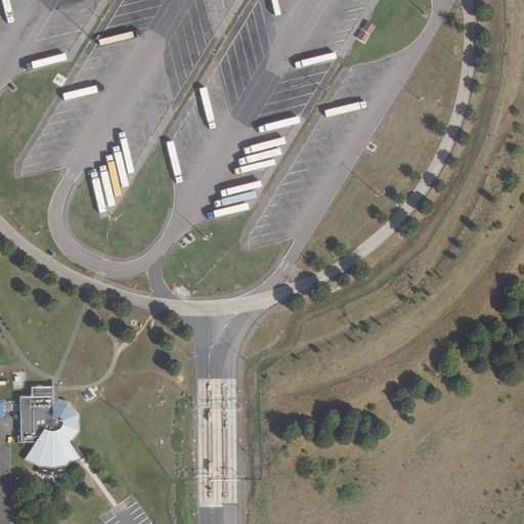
[(153,2),(147,11),(156,15),(161,6),(153,2)]
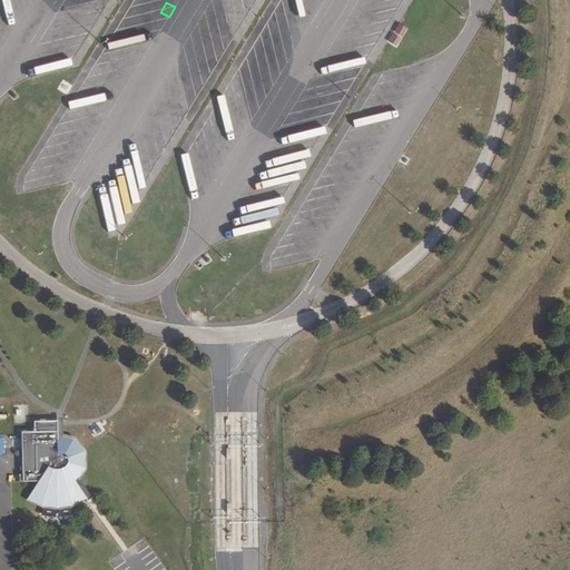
[(401,25),(395,32),(402,37),(408,29),(401,25)]
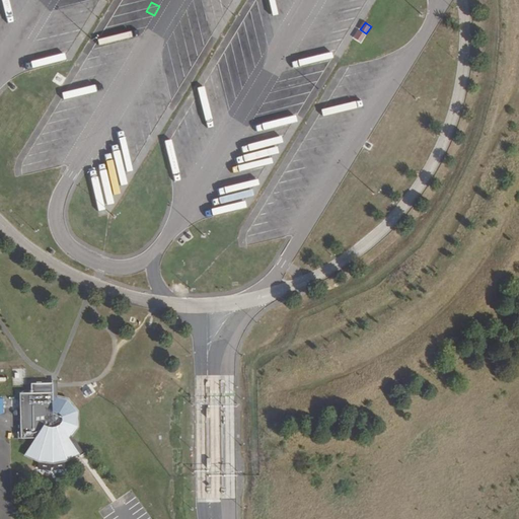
[(354,38),(361,43),(366,34),(359,30),(354,38)]
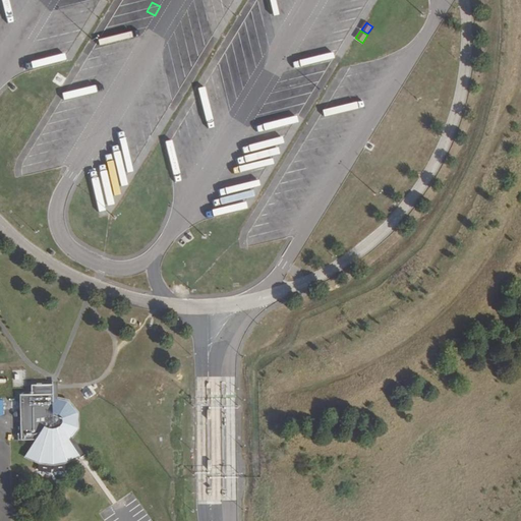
[(42,55),(75,50),(74,44),(41,49),(42,55)]
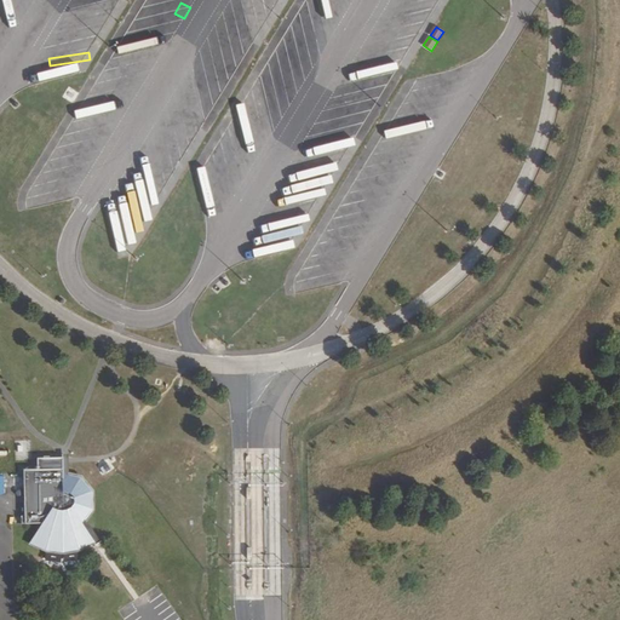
[(300,91),(305,80),(294,75),(290,86),(300,91)]
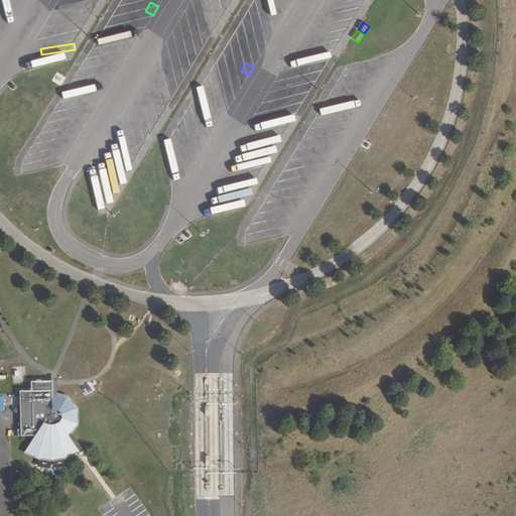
[(52,160),(19,165),(20,171),(53,166),(52,160)]
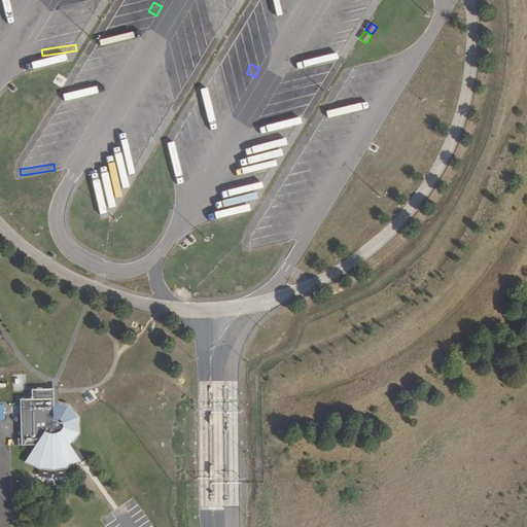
[(277,235),(246,242),(247,248),(279,241),(277,235)]
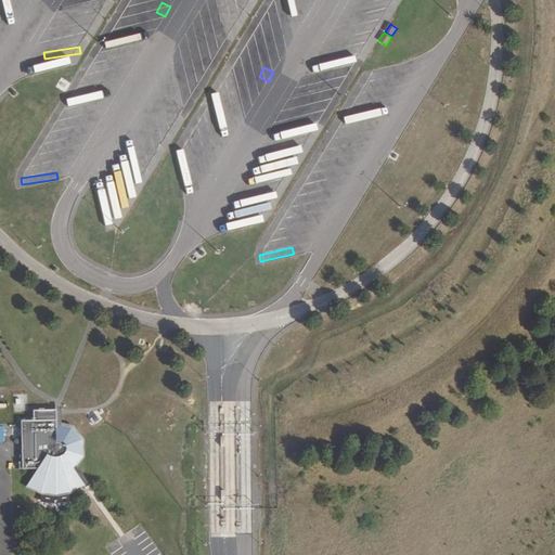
[(14,395),(15,411),(27,411),(26,394),(14,395)]
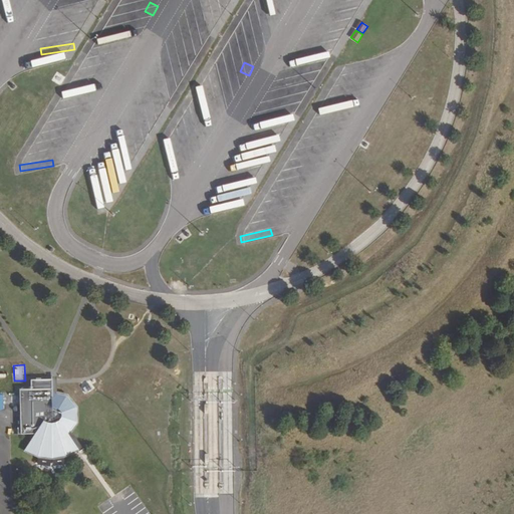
[(75,423),(75,408),(66,397),(56,394),(50,394),(50,380),(30,380),(29,390),(26,390),(19,390),(20,435),(34,434),(25,450),(38,456),(51,457),(64,455),(75,446),(62,429),(66,426),(69,431),(75,423)]
